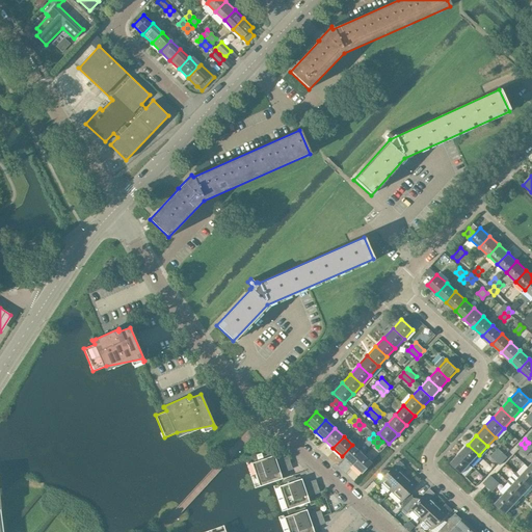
[(342,456),(351,464),(362,454),(352,445),(342,456)]
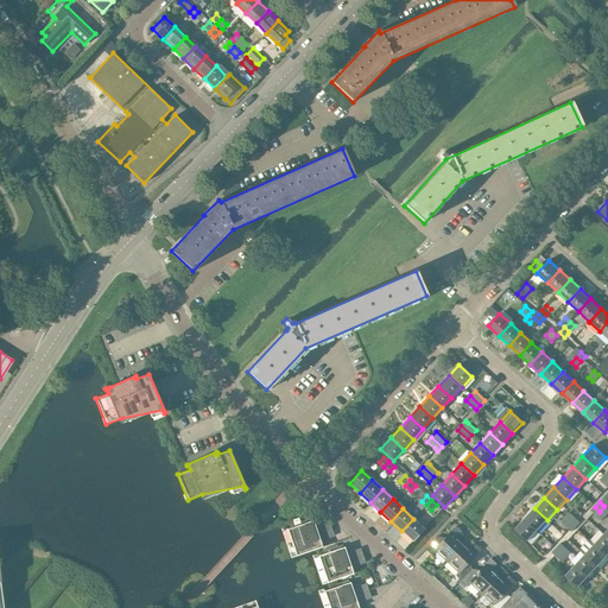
[(534,508),(525,519),(538,531),(548,520),(534,508)]
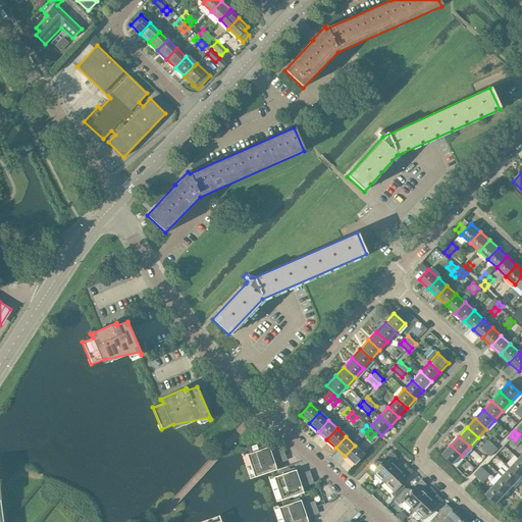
[(488,439),(485,445),(489,449),(493,445),(488,439)]
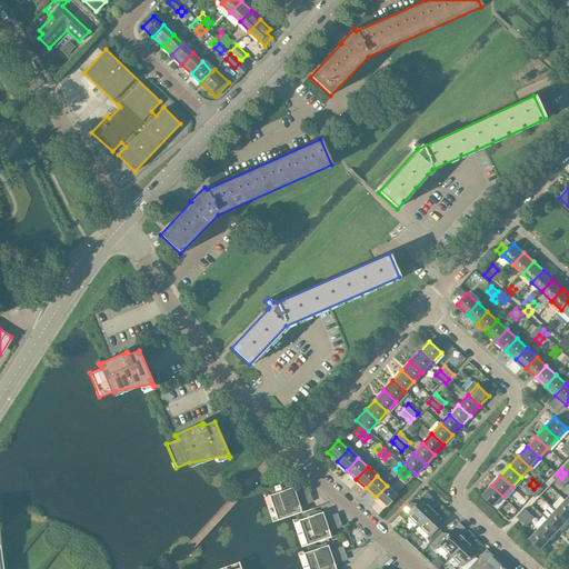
[(529,485),(525,489),(529,493),(533,489),(529,485)]
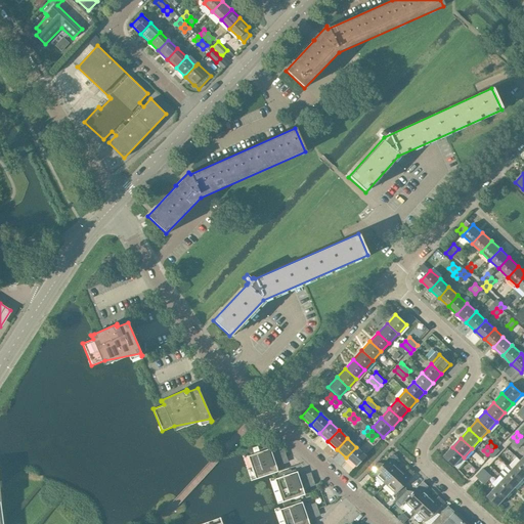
[(495,446),(491,450),(496,454),(499,450),(497,448),(495,446)]
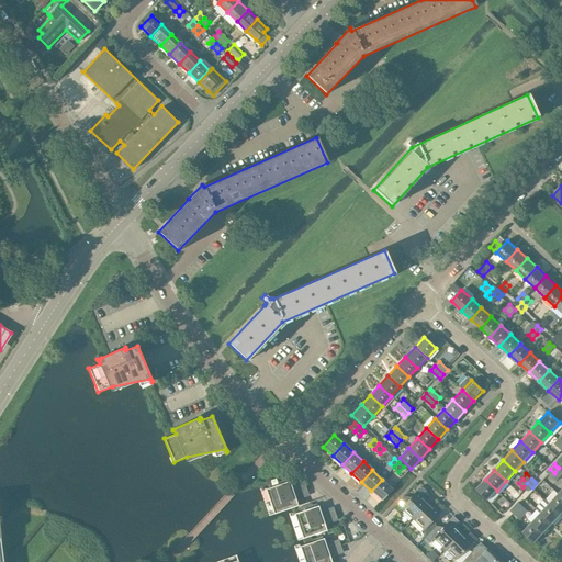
[(382,480),(371,491),(381,501),(392,489),(382,480)]
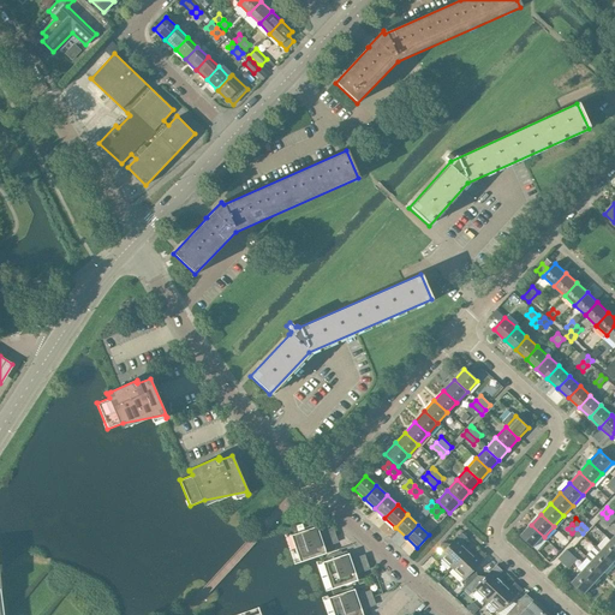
[(544,537),(531,525),(520,536),(533,548),(544,537)]
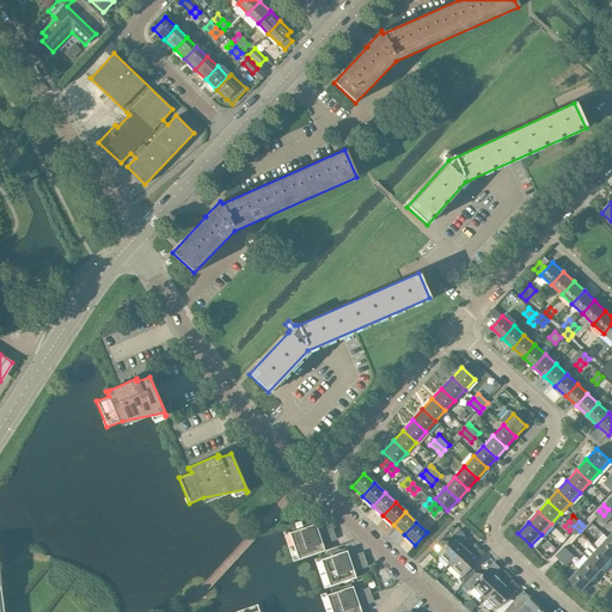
[(294,546),(323,536),(322,532),(318,532),(316,524),(289,532),(294,546)]
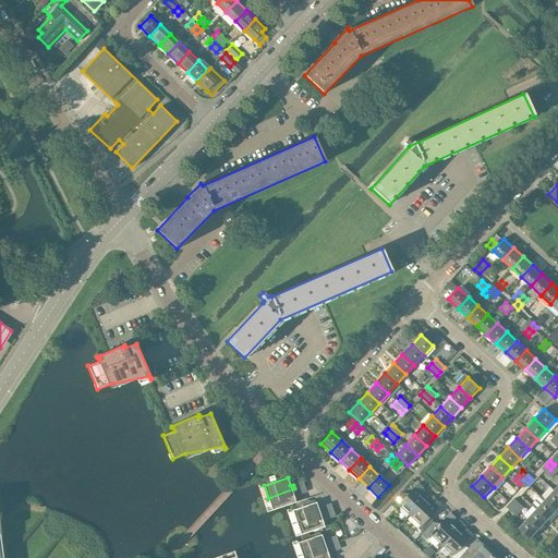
[(523,480),(519,484),(521,485),(524,488),(529,484),(523,480)]
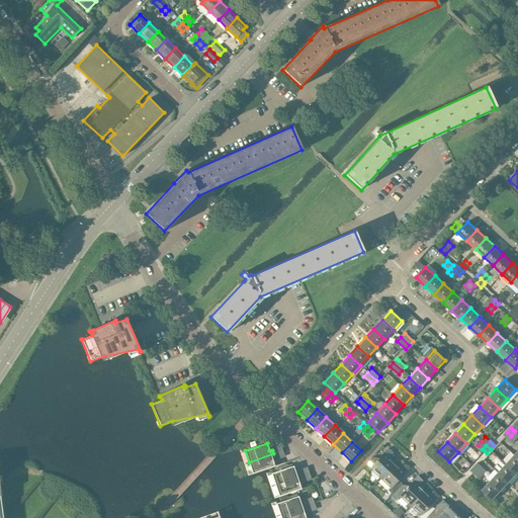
[(380,478),(394,462),(387,457),(393,452),(387,447),(375,460),(371,456),(361,467),(365,471),(369,467),(380,478)]
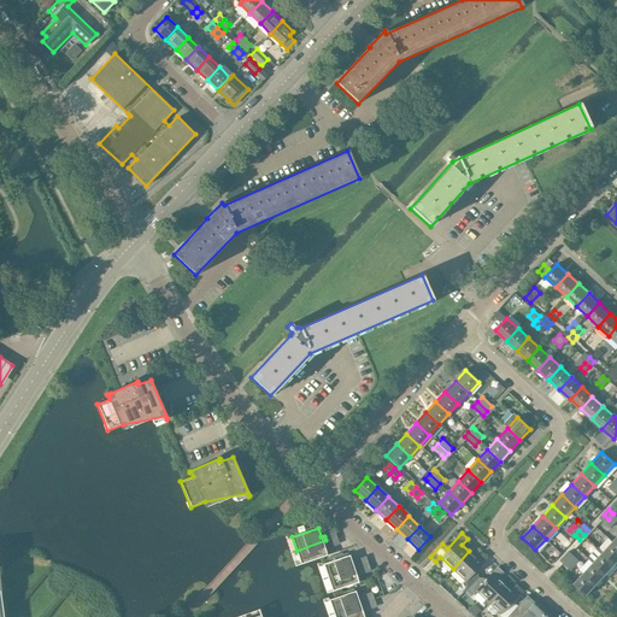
[(325,540),(297,551),(300,564),(327,554),(324,546),(327,545),(325,540)]
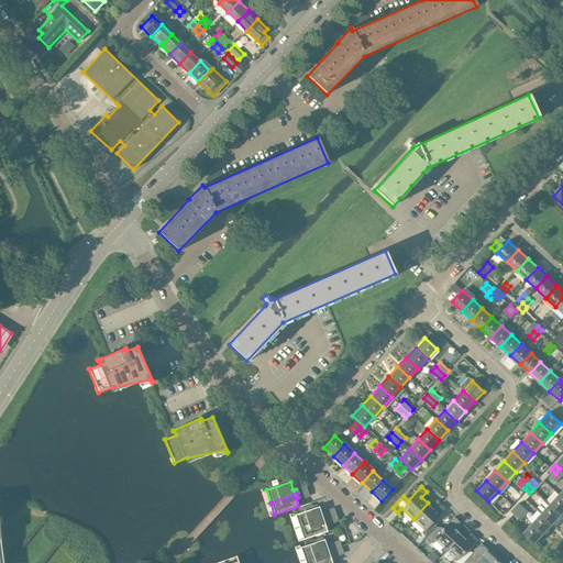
[(562,498),(559,495),(550,504),(562,515),(562,512),(562,498)]
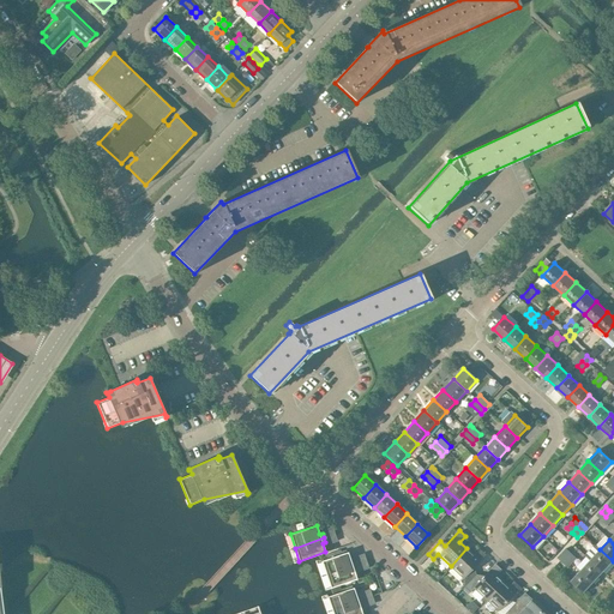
[(451,566),(462,577),(464,578),(464,587),(475,575),(474,565),(485,554),(479,548),(474,554),(467,548),(451,566)]
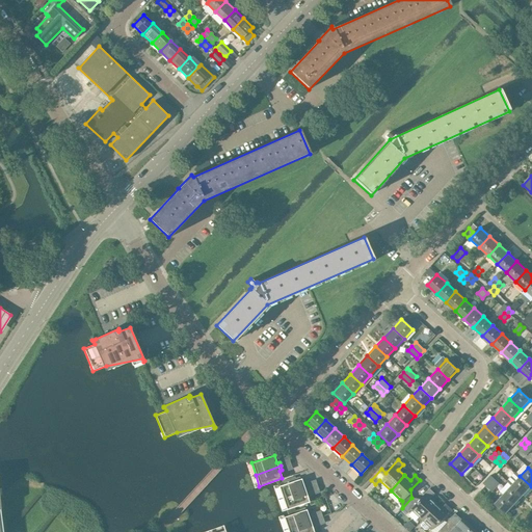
[(520,476),(511,485),(523,496),(531,486),(520,476)]
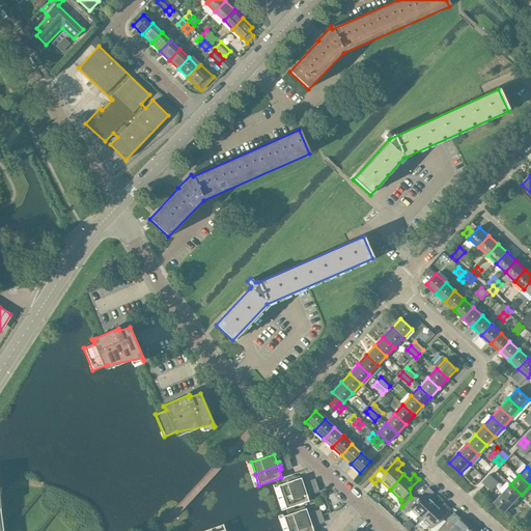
[(282,497),(307,488),(306,484),(304,485),(301,477),(294,480),(292,476),(281,480),(282,483),(278,485),(282,497)]
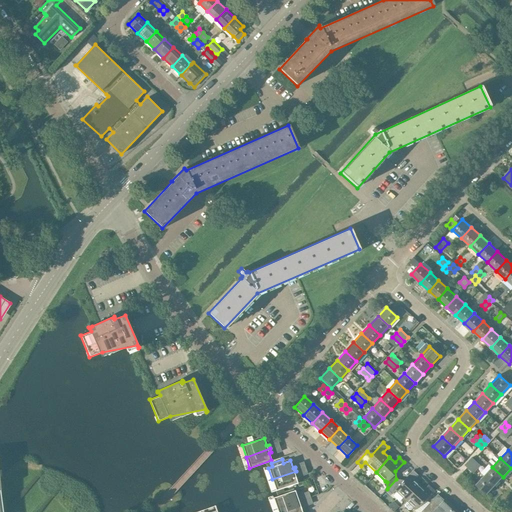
[(469,461),(465,466),(467,467),(469,470),(473,465),(469,461)]
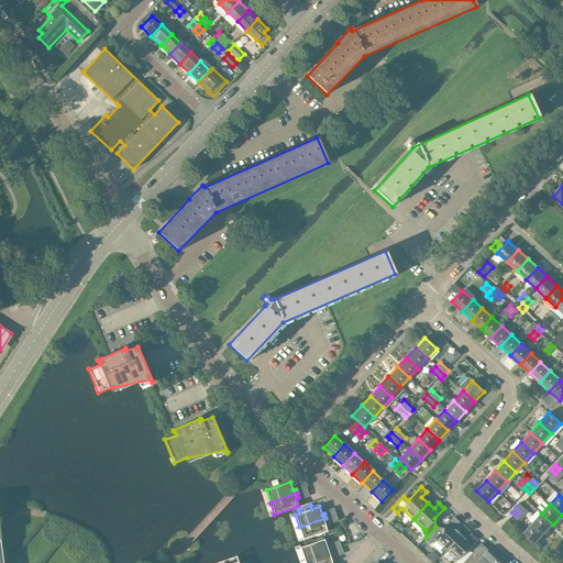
[(520,511),(516,517),(520,521),(525,516),(520,511)]
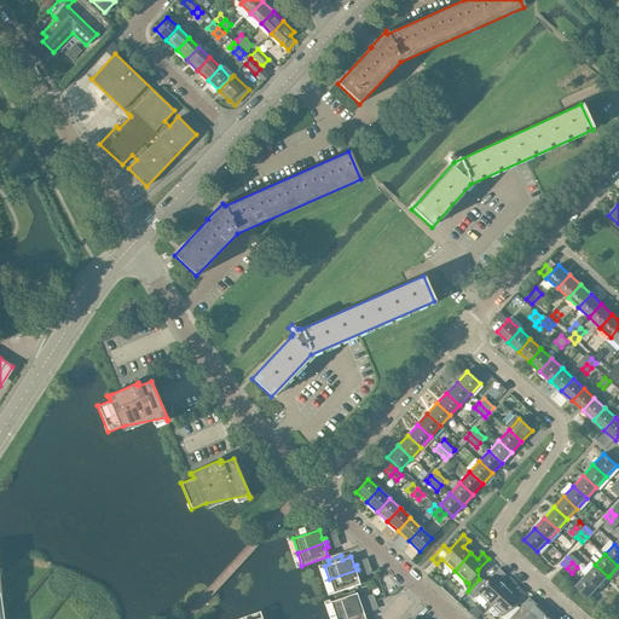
[(595,565),(585,576),(599,588),(608,577),(595,565)]
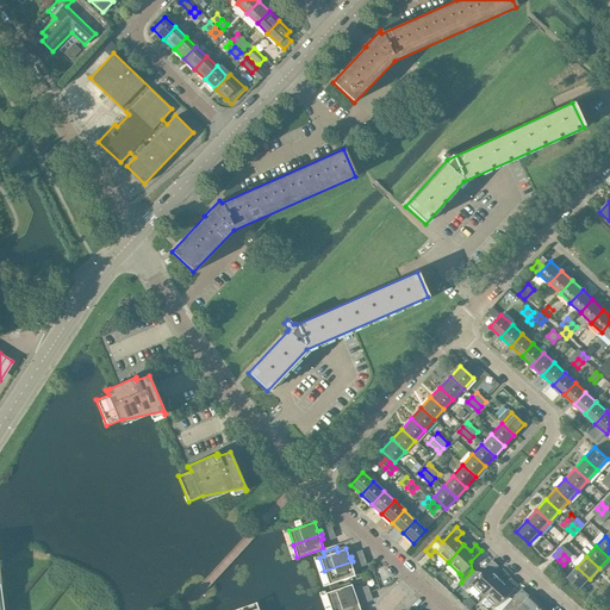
[(471,584),(483,595),(499,578),(492,571),(497,565),(492,560),(478,576),(472,571),(461,583),(466,589),(471,584)]
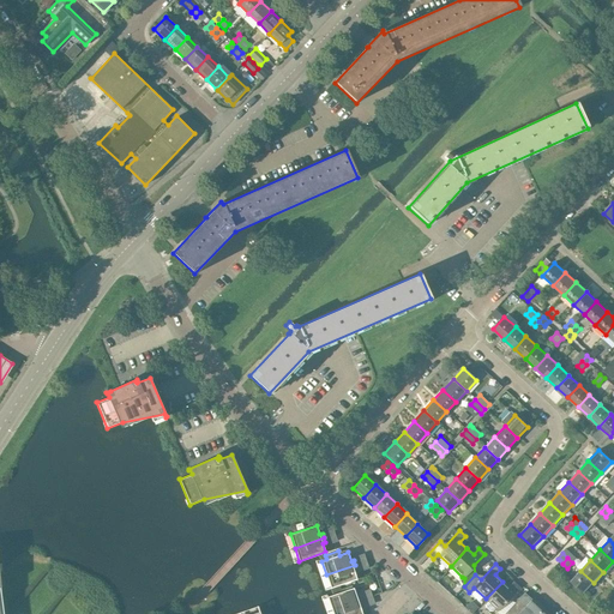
[(355,565),(326,575),(331,588),(357,579),(354,570),(356,569),(355,565)]
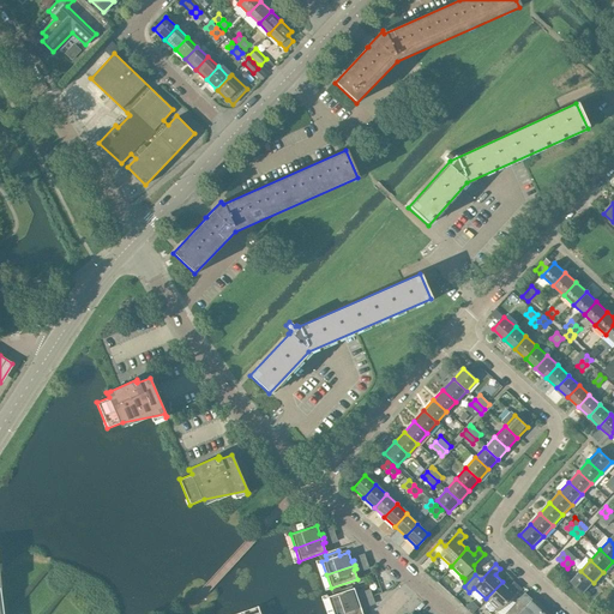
[(594,583),(581,571),(571,582),(583,594),(594,583)]
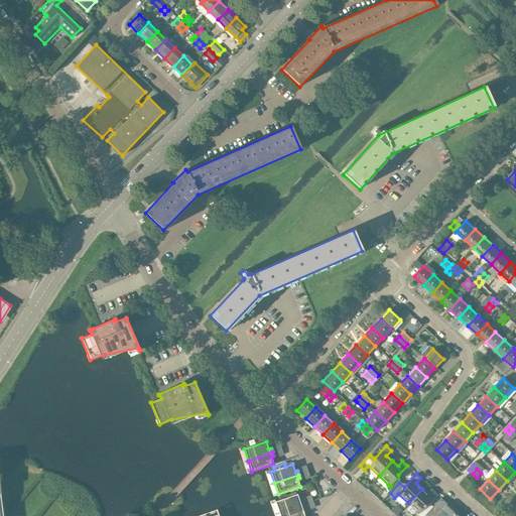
[(422,489),(408,503),(410,505),(407,507),(408,509),(411,512),(413,512),(415,510),(418,512),(436,492),(432,489),(427,494),(422,489)]
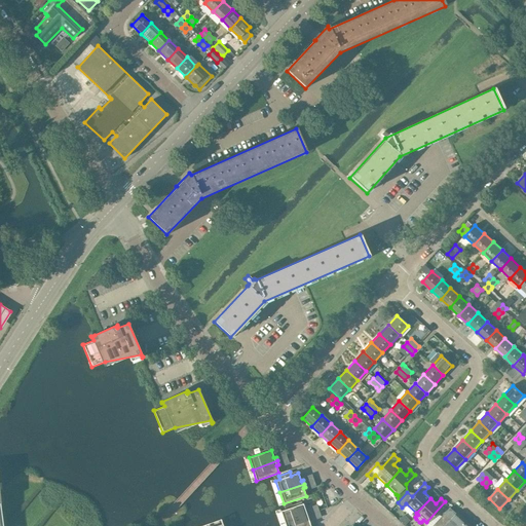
[(303,503),(293,508),(291,502),(284,504),(285,510),(280,512),(285,523),(309,514),(308,511),(305,512),(303,503)]
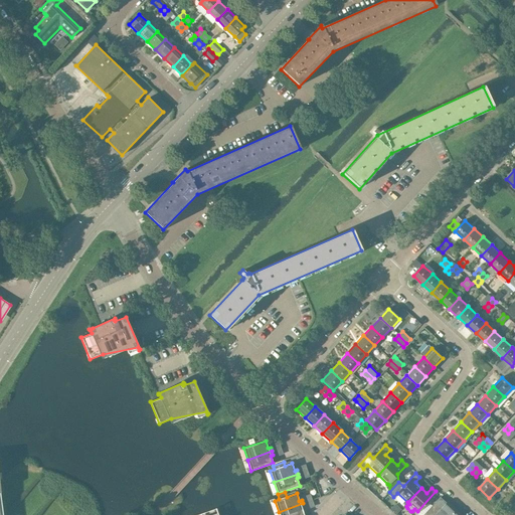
[(459,514),(440,497),(422,514),(459,514)]
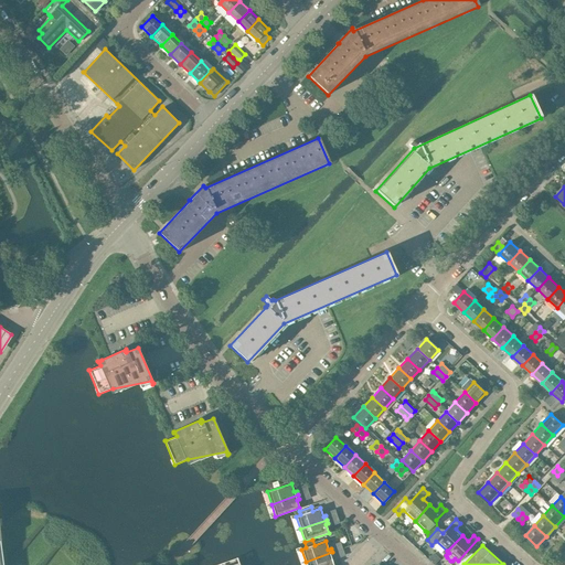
[(332,552),(306,562),(306,564),(333,564),(331,557),(333,556),(332,552)]
